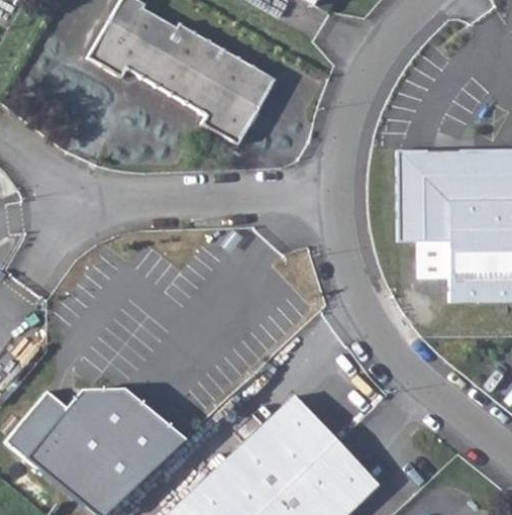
[(147,3),(142,0),(121,0),(114,14),(117,17),(115,21),(111,19),(89,57),(123,76),(128,68),(130,69),(197,108),(198,107),(208,114),(203,122),(239,143),(251,123),(245,120),(251,109),(258,112),(277,78),(182,21),(179,26),(145,7),(147,3)]
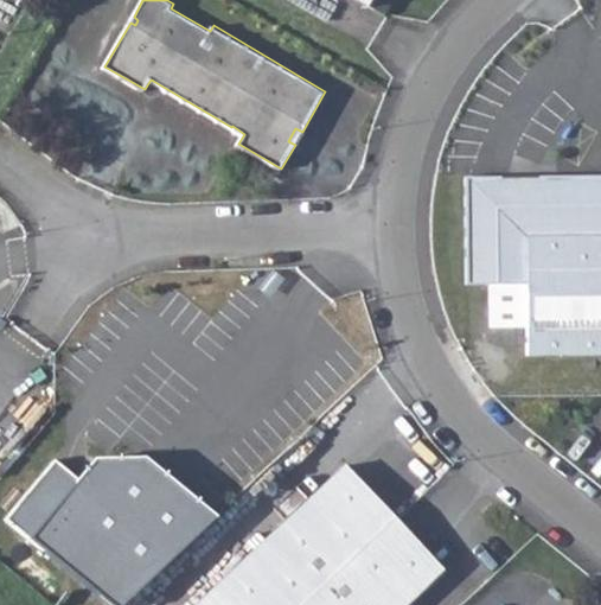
[(371,0),(370,4),(388,13),(395,0),(371,0)]
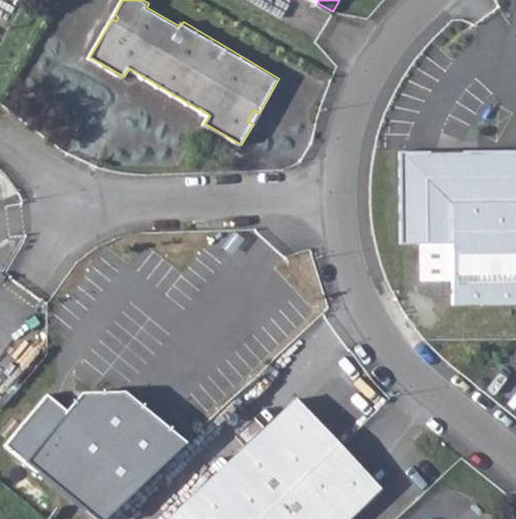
[(247,121),(253,124),(260,113),(253,110),(247,121)]
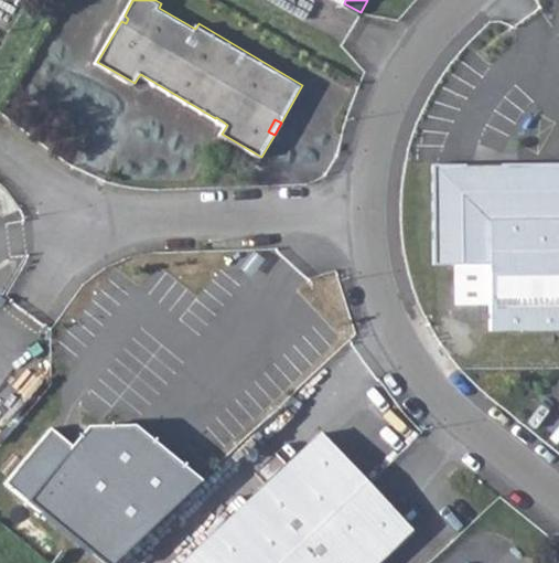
[(558,162),(437,163),(438,263),(493,263),(493,329),(558,328),(558,162)]
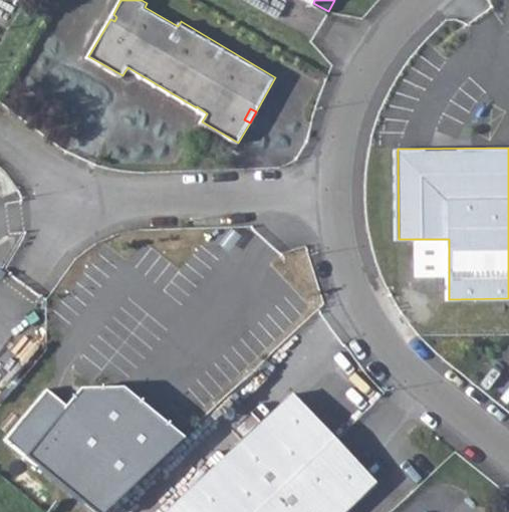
[(51,386),(8,436),(100,511),(104,511),(185,436),(123,385),(81,385),(68,401),(51,386)]
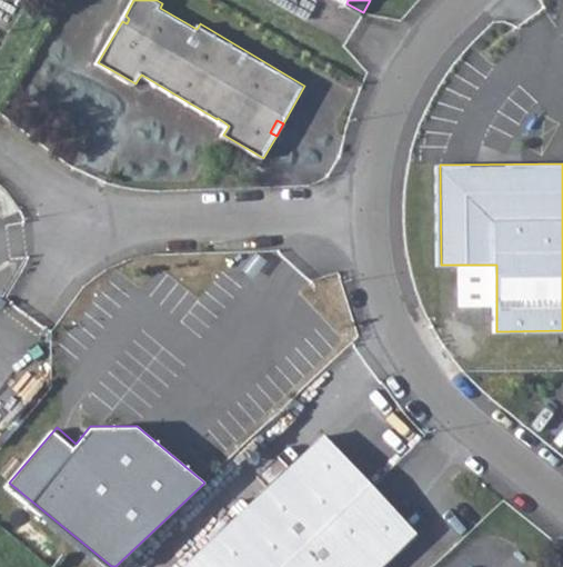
[(380,566),(418,533),(327,435),(183,566),(380,566)]
